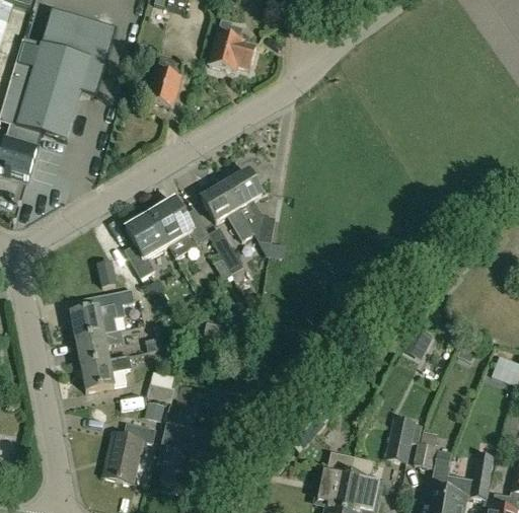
[(0,0),(0,42),(12,4),(29,9),(32,0),(0,0)]
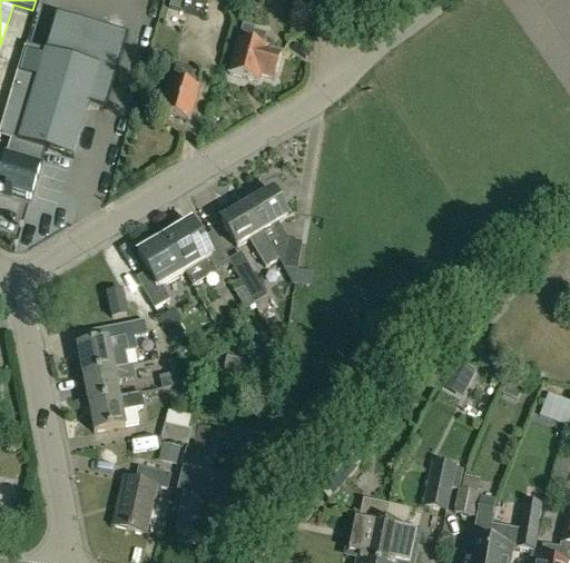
[(182,8),(199,13),(203,0),(169,0),(169,2),(183,7),(182,8)]
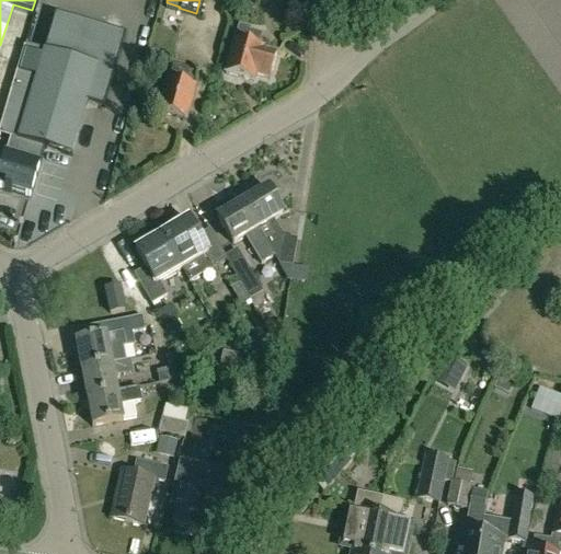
[(55,9),(45,45),(24,39),(0,122),(0,129),(10,134),(0,166),(0,183),(4,184),(3,186),(11,187),(11,186),(30,192),(44,143),(70,151),(86,97),(103,103),(125,30),(55,9)]
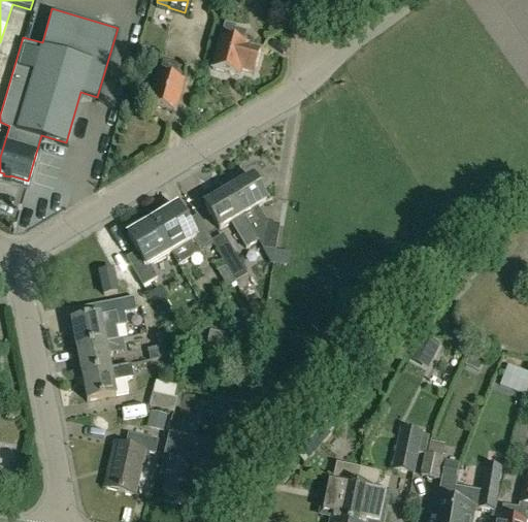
[(235,23),(225,20),(212,65),(238,71),(240,66),(254,69),(261,45),(246,42),(246,40),(231,36),(235,23)]
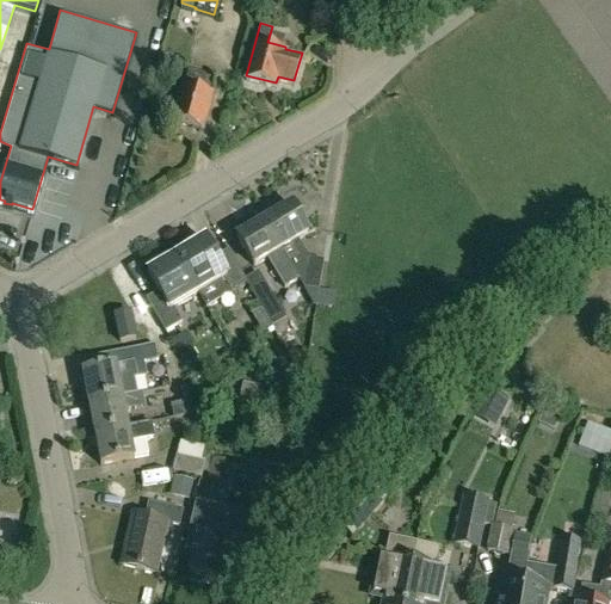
[(187,66),(183,82),(201,87),(205,71),(187,66)]
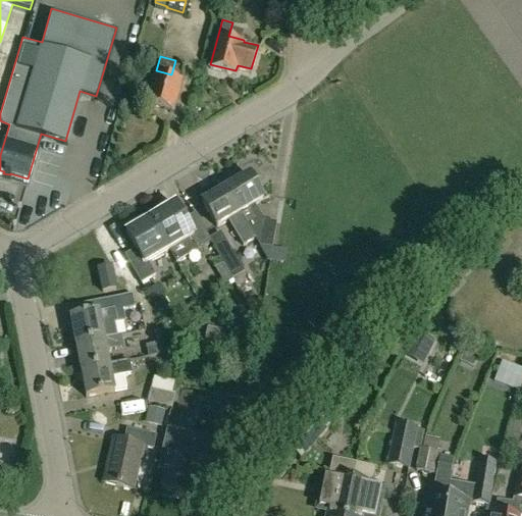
[(156,70),(156,69),(147,100),(173,107),(181,78),(171,74),(156,70)]
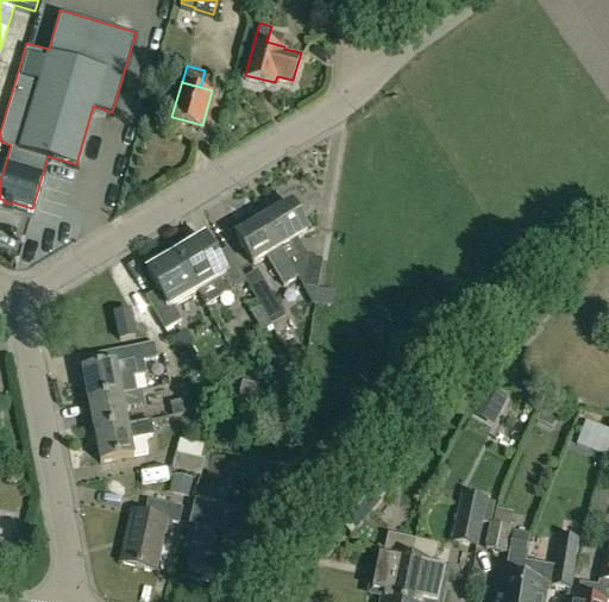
[(290,238),(307,229),(290,199),(263,215),(288,257),(299,251),(290,238)]
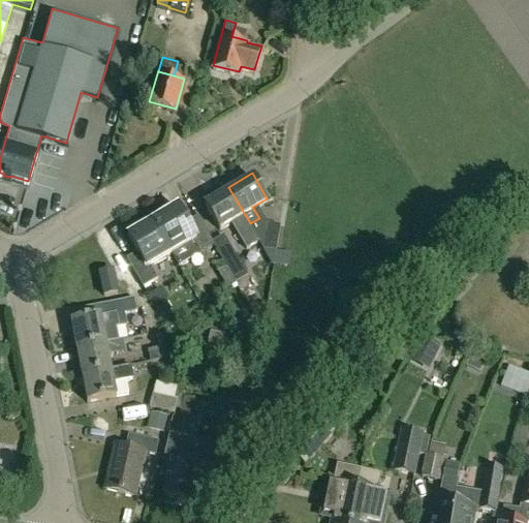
[(230,219),(240,235),(252,227),(249,223),(250,223),(228,187),(205,201),(219,225),(230,219)]
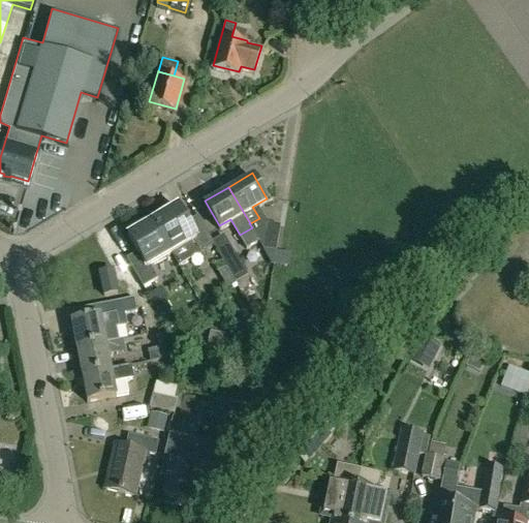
[(177,204),(152,218),(170,250),(192,237),(199,249),(214,241),(196,212),(186,218),(177,204)]
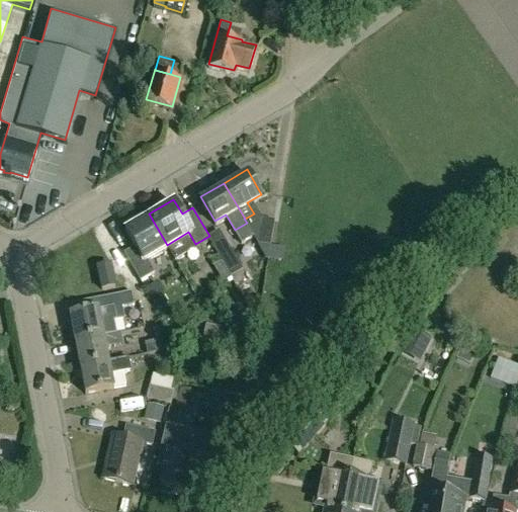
[(147,257),(167,245),(149,214),(124,228),(134,243),(123,250),(140,277),(154,269),(147,257)]
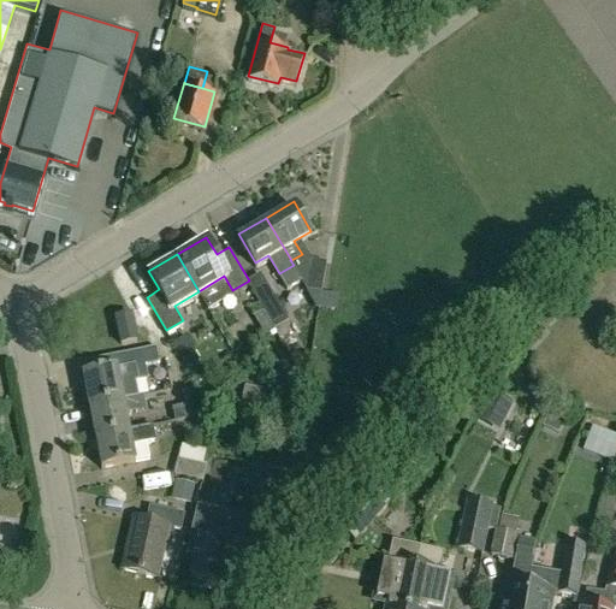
[(321,288),(326,256),(311,255),(306,285),(321,288)]
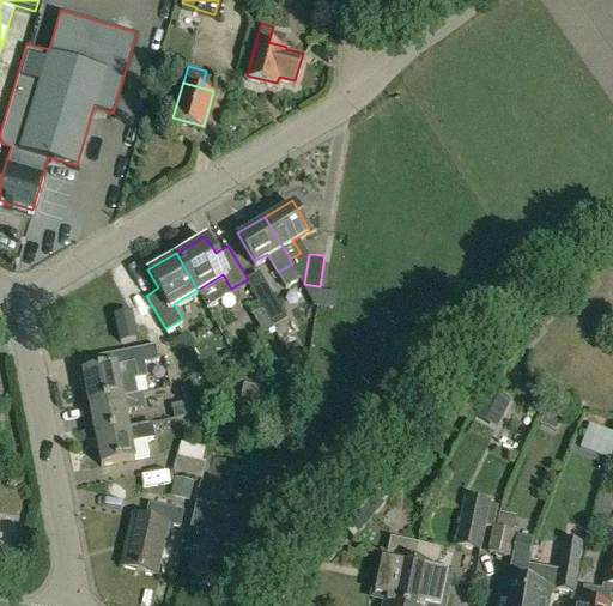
[(258,296),(273,322),(286,315),(271,289),(258,296)]
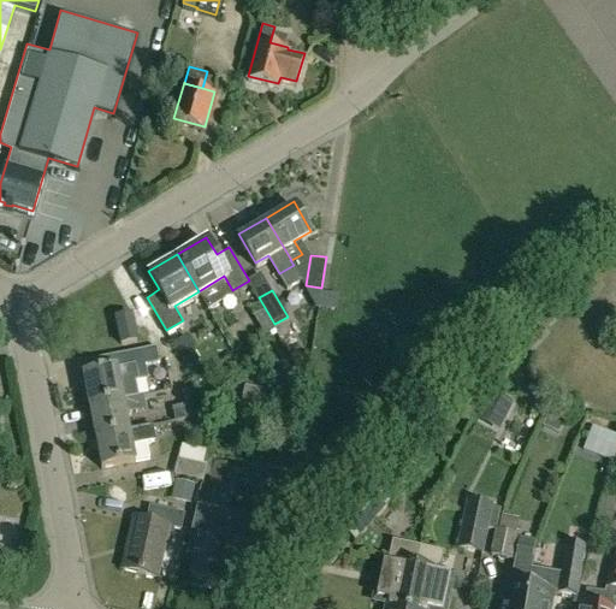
[(136,336),(131,309),(116,313),(120,340),(136,336)]
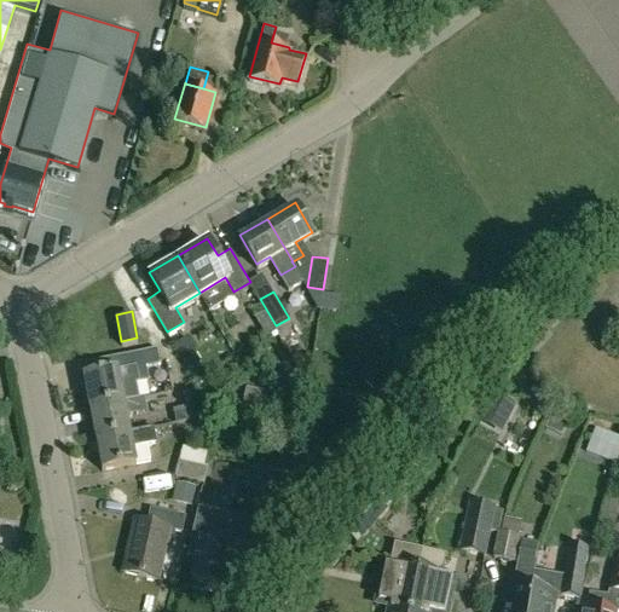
[(82,373),(88,404),(123,397),(121,382),(139,377),(137,364),(160,359),(156,344),(113,352),(116,365),(82,373)]
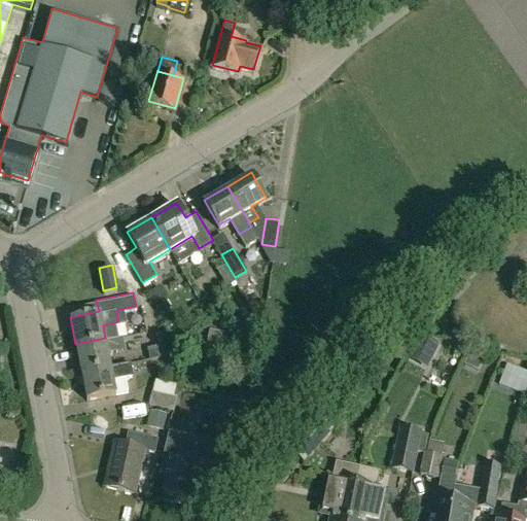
[(209,328),(207,341),(230,345),(232,333),(209,328)]
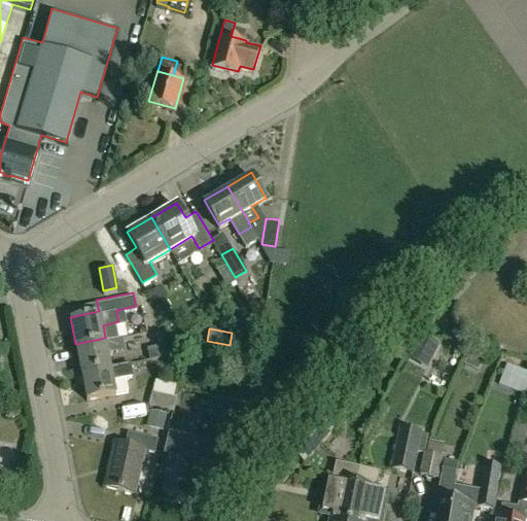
[(428,369),(441,344),(423,336),(411,360),(428,369)]
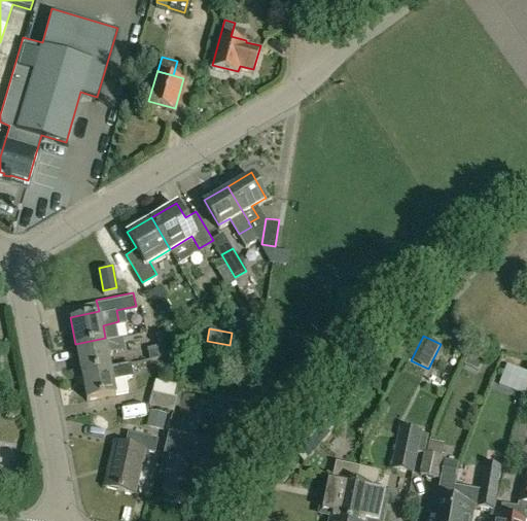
[(75,344),(80,370),(110,363),(105,338),(75,344)]
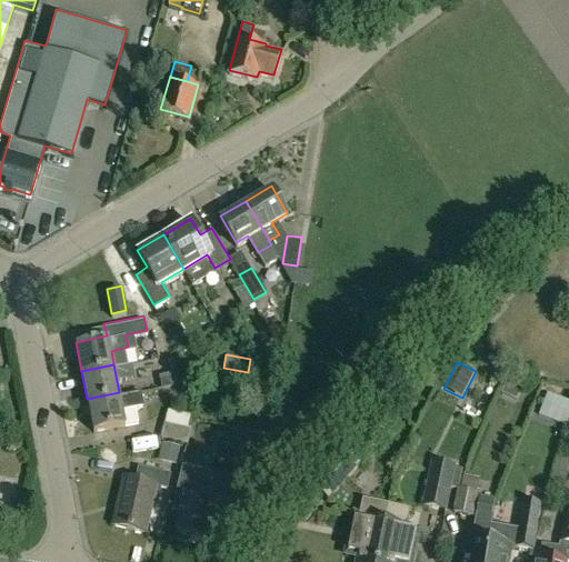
[(175,369),(158,372),(161,384),(178,381),(175,369)]
